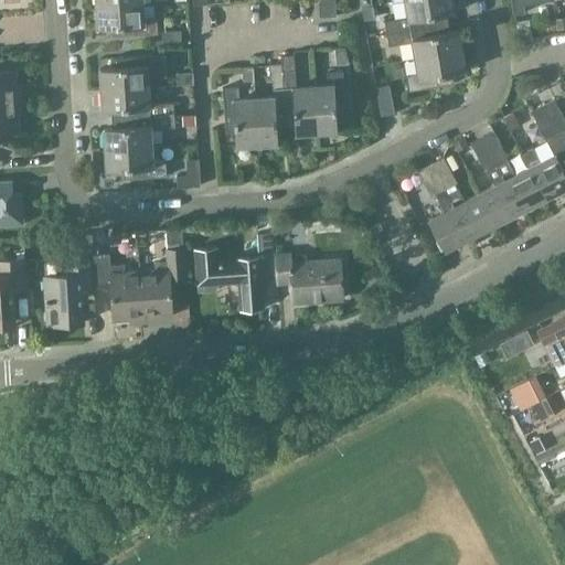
[(334,0),(318,0),(319,17),(337,14),(334,0)]
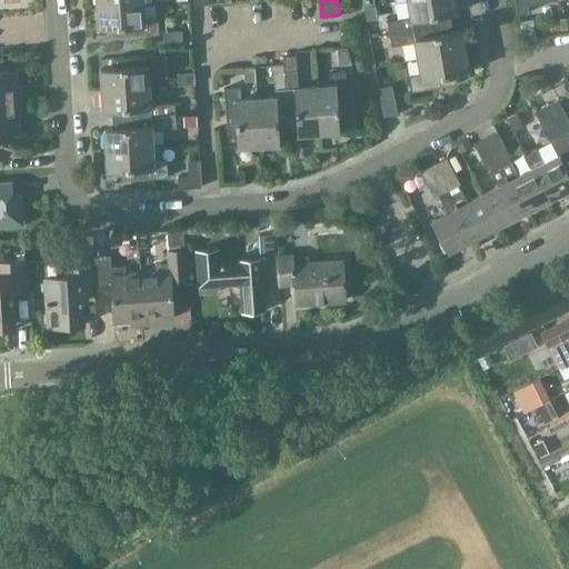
[(389,35),(450,23),(449,13),(457,11),(455,0),(407,0),(410,17),(387,21),(389,35)]
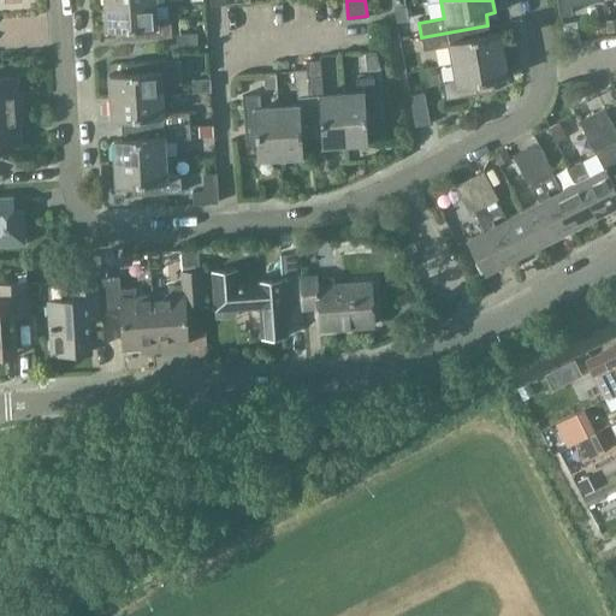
[(157,5),(105,9),(106,30),(122,29),(122,40),(171,37),(171,19),(157,21),(157,5)]
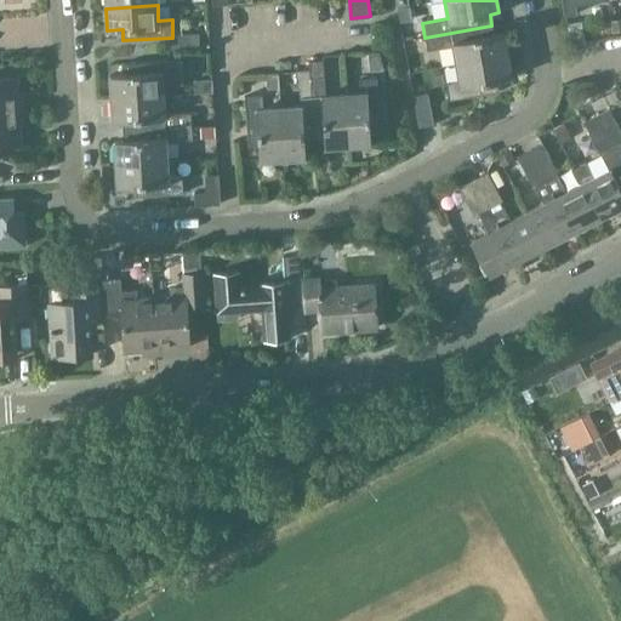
[(564,13),(570,45),(585,43),(579,11),(564,13)]
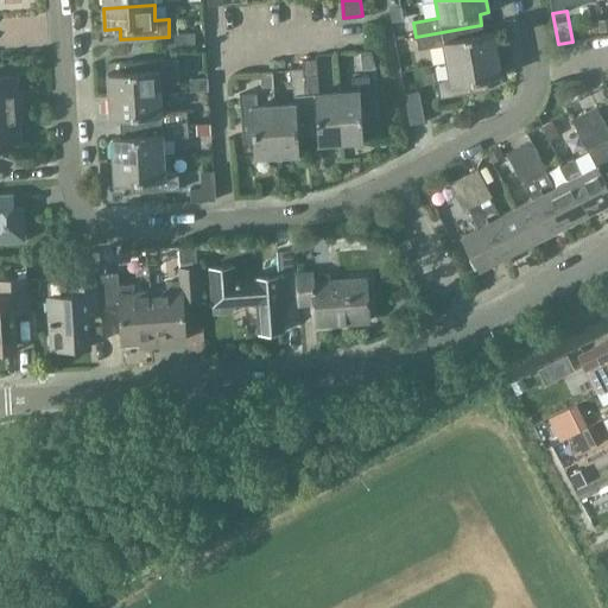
[(447,63),(495,55),(492,32),(483,33),(481,25),(416,37),(418,50),(443,45),(447,63)]
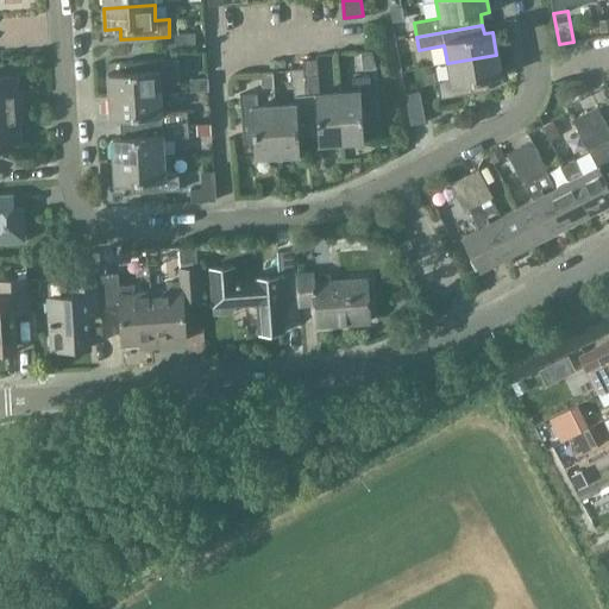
[(496,55),(447,63),(450,79),(437,81),(440,99),(488,89),(487,79),(501,76),(496,55)]
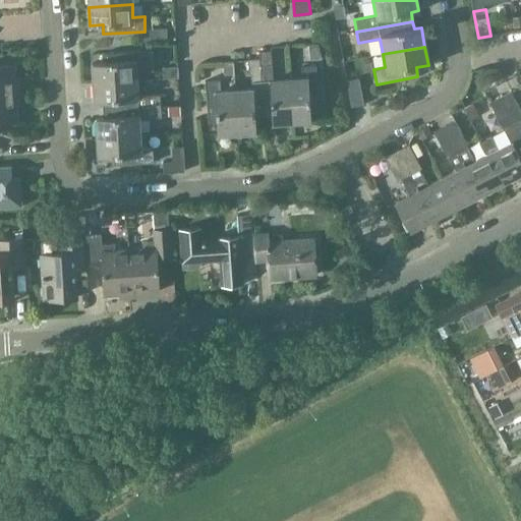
[(93,82),(136,80),(135,66),(147,65),(146,51),(104,53),(105,62),(92,63),(93,82)]
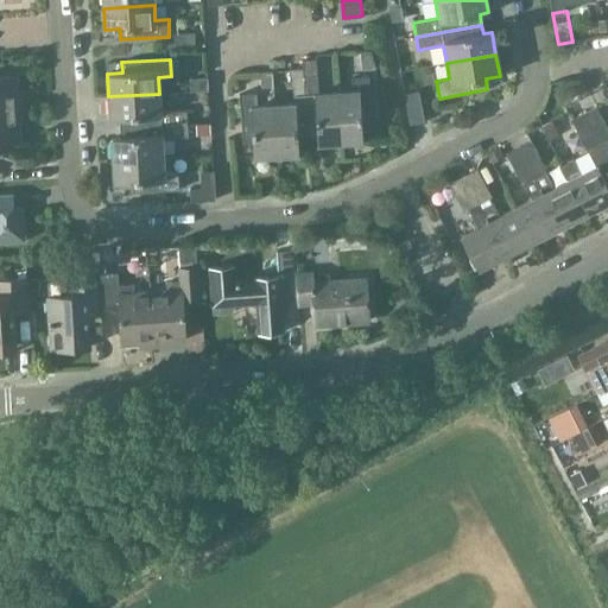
[(341,143),(337,92),(318,93),(316,59),(302,61),(303,69),(305,94),(308,135),(317,135),(318,144),(341,143)]
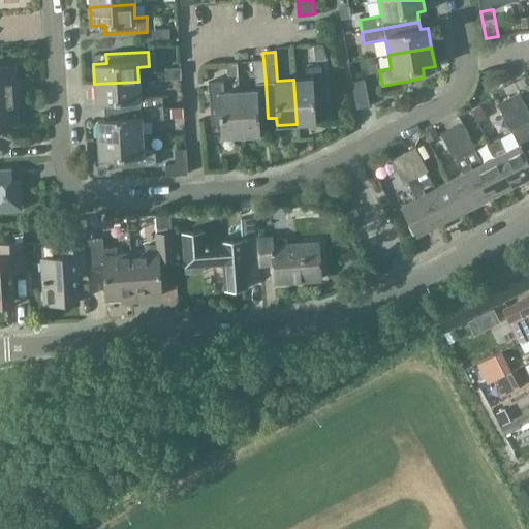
[(268,118),(266,82),(263,60),(252,61),(253,75),(255,75),(256,90),(238,91),(241,135),(260,134),(259,119),(268,118)]
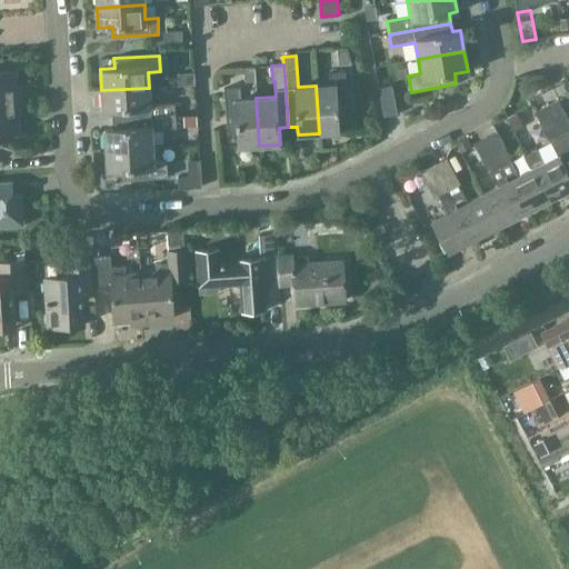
[(561,90),(568,86),(568,82),(561,67),(551,71),(561,90)]
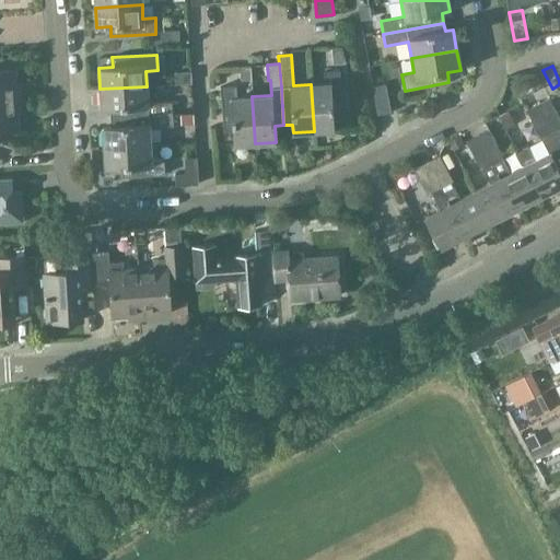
[(0,100),(15,100),(13,69),(0,70),(0,100)]
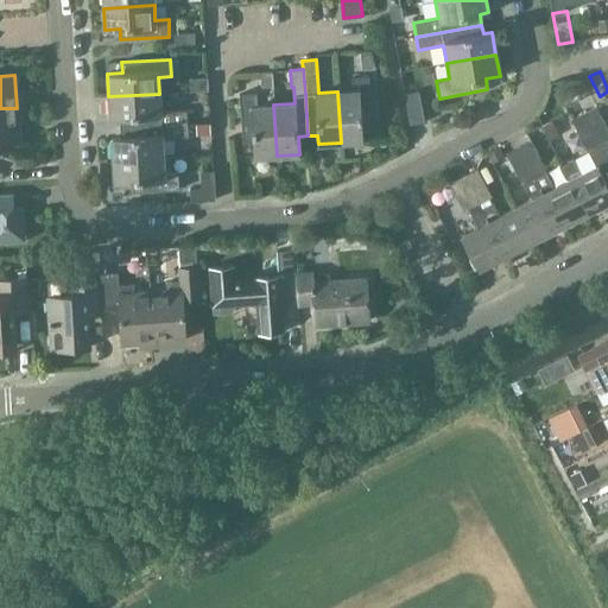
[(337,92),(341,143),(363,141),(362,126),(372,125),(369,76),(352,77),(353,90),(337,92)]
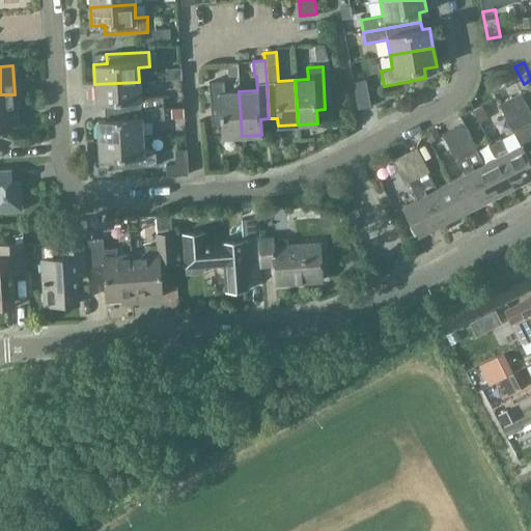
[(366,80),(354,82),(353,82),(358,109),(370,107),(366,80)]
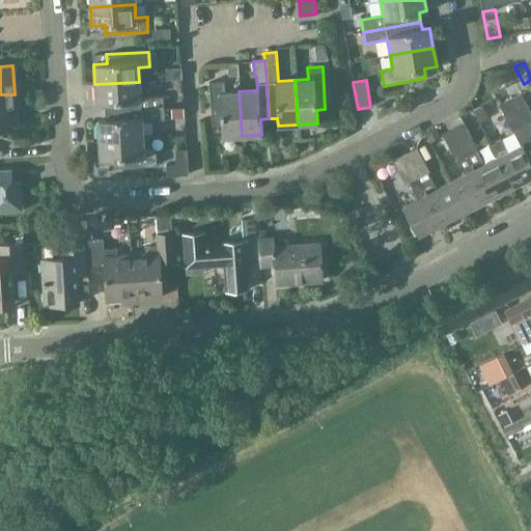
[(242,136),(239,91),(225,92),(224,81),(208,82),(212,124),(221,124),(222,137),(242,136)]
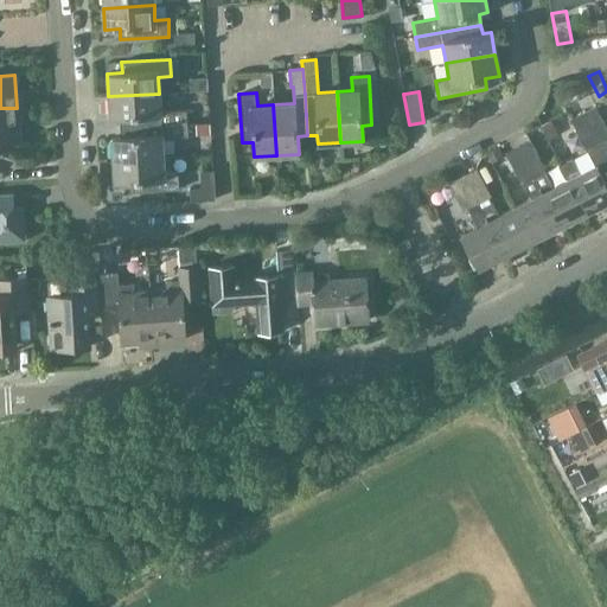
[(120,128),(186,125),(186,110),(159,112),(159,94),(108,96),(110,117),(120,117),(120,128)]
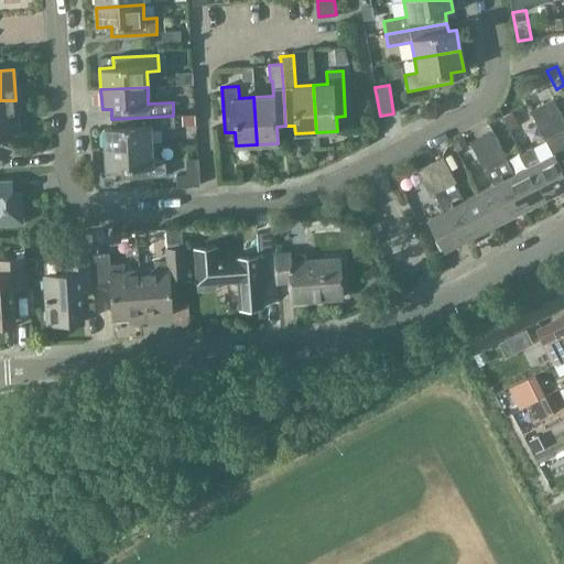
[(542,105),(555,131),(563,127),(563,121),(553,99),(542,105)]
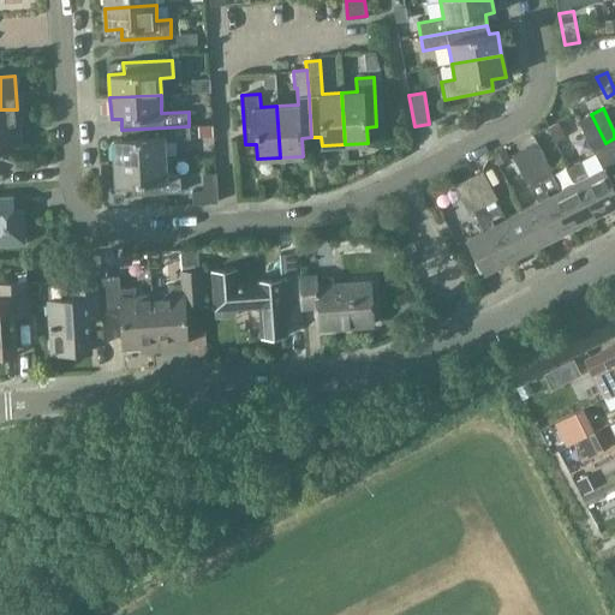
[(17,109),(0,109),(0,141),(19,141),(17,109)]
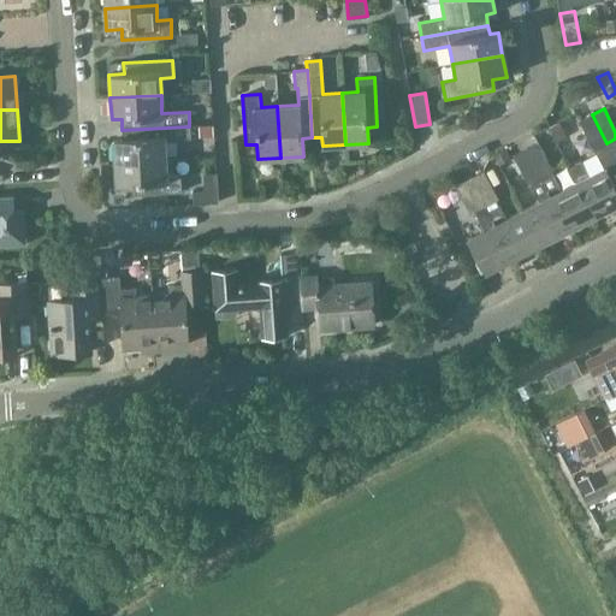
[(594,150),(606,143),(592,114),(579,122),(594,150)]
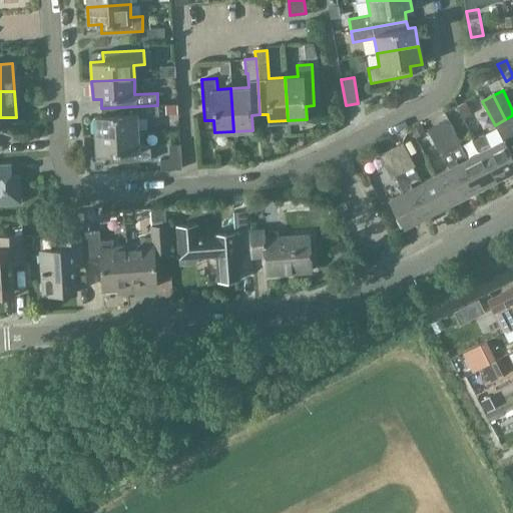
[(95,136),(137,133),(136,117),(158,116),(157,105),(101,108),(102,115),(93,116),(95,136)]
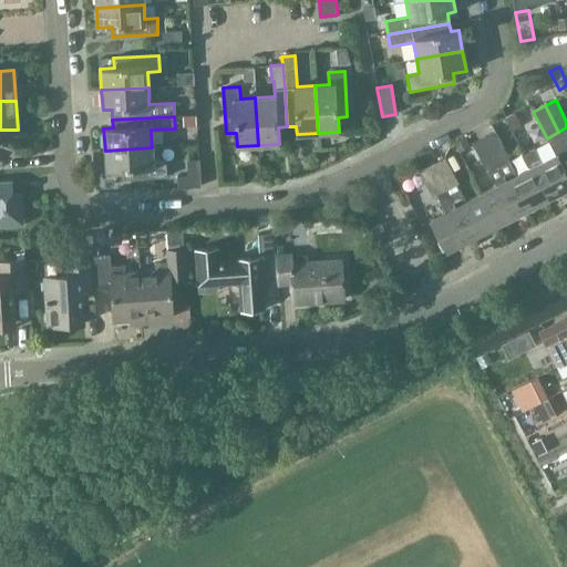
[(484,137),(497,164),(509,157),(495,131),(484,137)]
